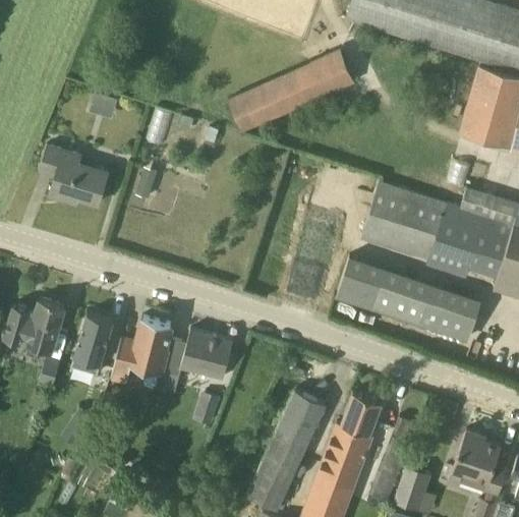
[(518,14),(471,0),(351,0),(345,20),(518,74),(518,14)]
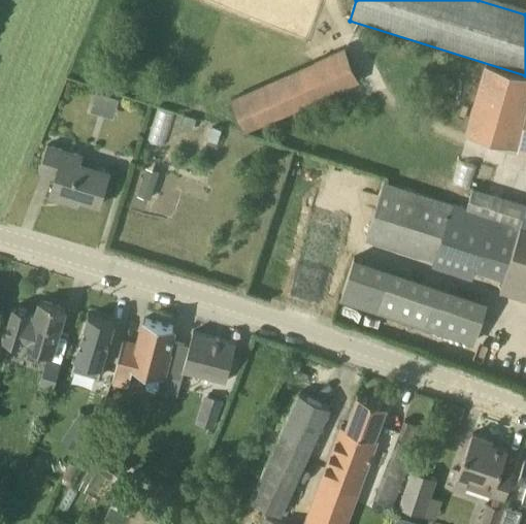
[(344,51),(230,101),(244,135),(259,129),(261,134),(284,125),(281,120),(289,117),(291,121),(303,116),(301,110),(360,86),(344,51)]
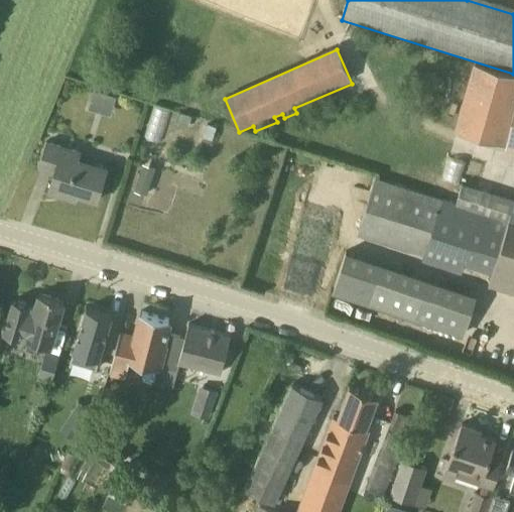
[(513,79),(473,68),(454,134),(504,149),(503,150),(513,152),(513,79)]
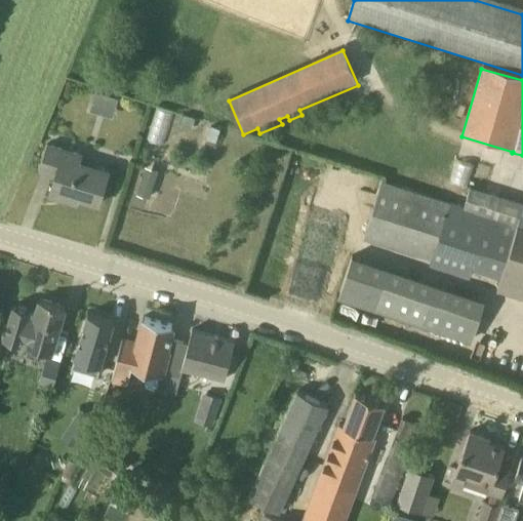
[(90,94),(85,113),(108,119),(113,101),(90,94)]
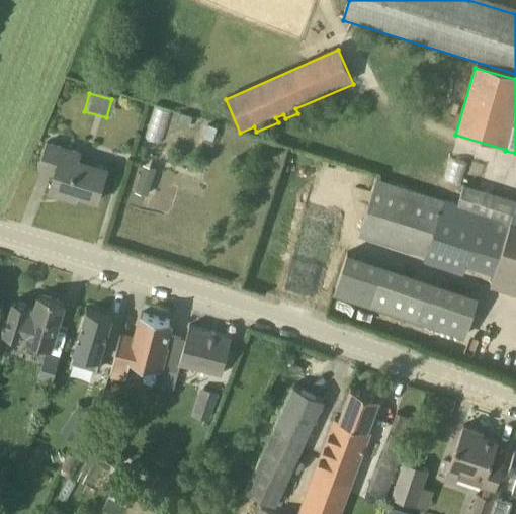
[(147,141),(159,144),(167,114),(155,111),(147,141)]
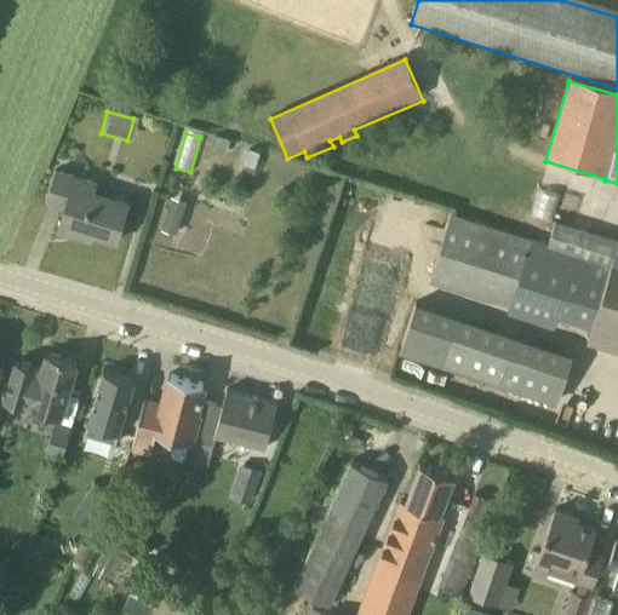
[(114,246),(126,203),(95,194),(97,185),(56,172),(44,206),(63,212),(56,235),(76,242),(79,235),(114,246)]
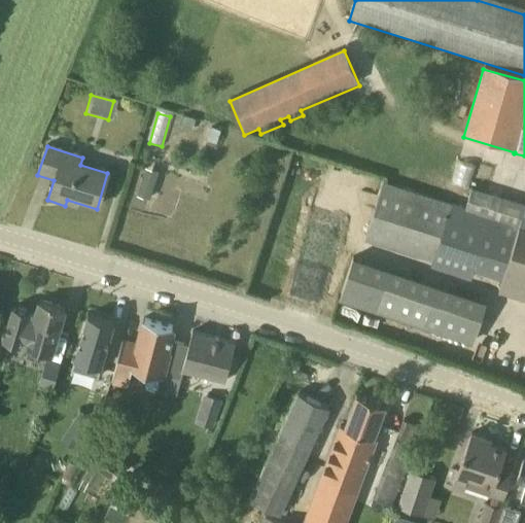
[(153,185),(140,181),(136,198),(148,201),(153,185)]
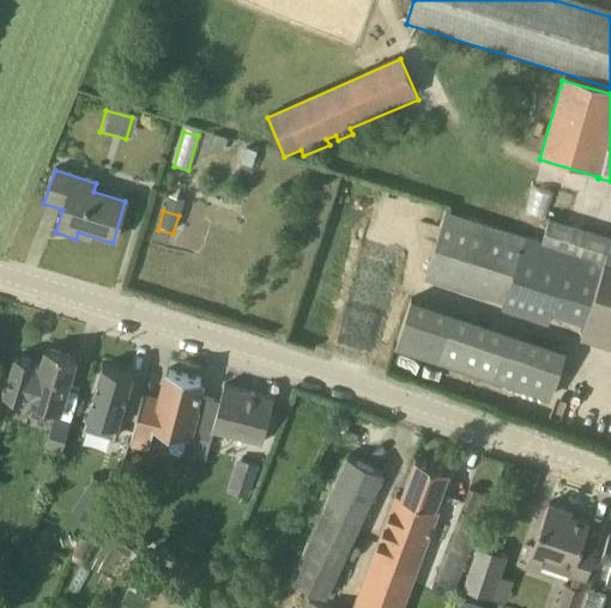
[(563,248),(540,242),(445,212),(423,281),(500,304),(497,315),(544,329),(548,316),(582,327),(578,342),(610,352),(610,267),(562,251),(563,248)]
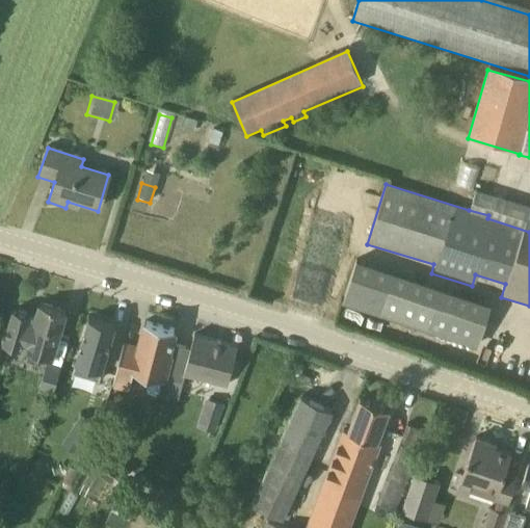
[(529,232),(529,209),(474,192),(469,210),(488,215),(487,218),(529,232)]
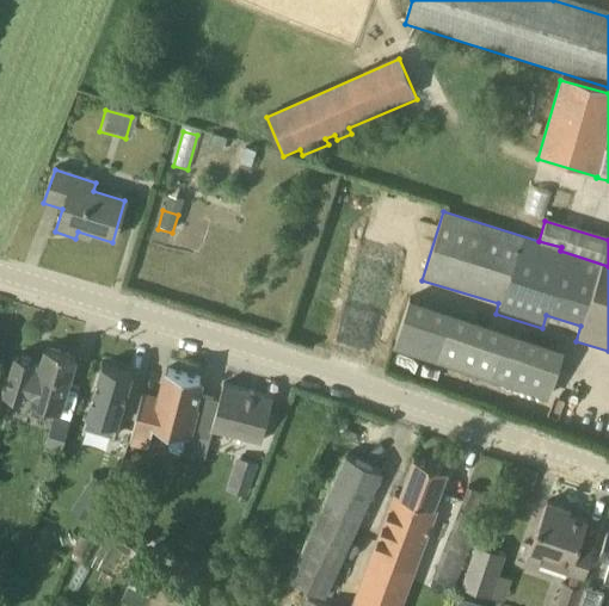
[(568,356),(414,304),(394,356),(546,404),(568,356)]
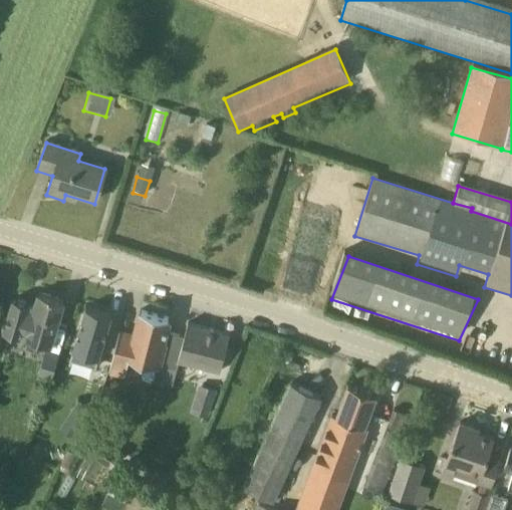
[(49,348),(56,322),(62,303),(37,296),(33,309),(27,308),(28,306),(12,301),(2,334),(18,339),(19,337),(24,339),(24,341),(49,348)]
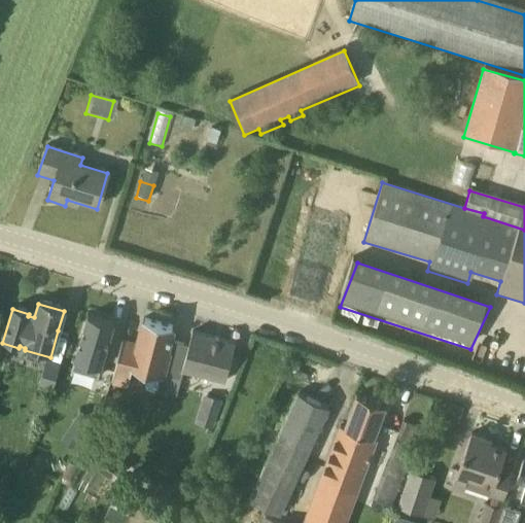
[(97,380),(112,325),(86,318),(74,360),(84,363),(81,376),(97,380)]
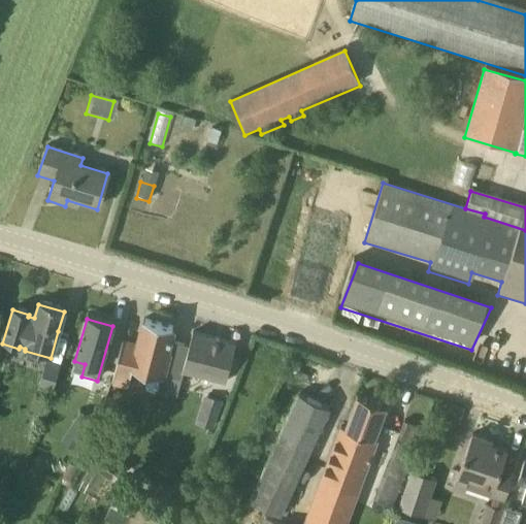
[(170,330),(142,322),(134,352),(120,348),(121,345),(122,345),(122,344),(121,344),(109,384),(126,389),(130,371),(162,380),(161,382),(163,382),(164,378),(165,368),(169,355),(164,354),(170,330)]
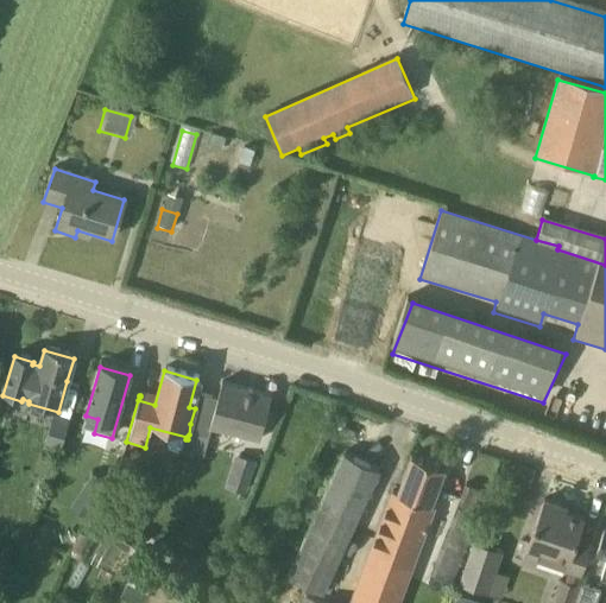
[(195,397),(200,380),(196,380),(189,407),(195,408),(190,424),(189,435),(208,439),(210,432),(258,444),(270,399),(220,386),(216,401),(195,397)]
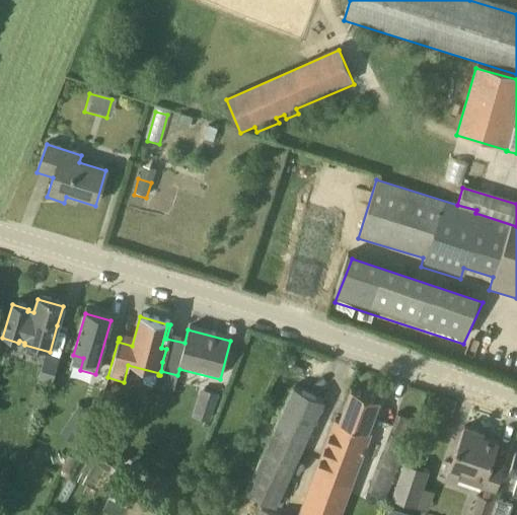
[(51,385),(59,360),(45,356),(37,380),(51,385)]
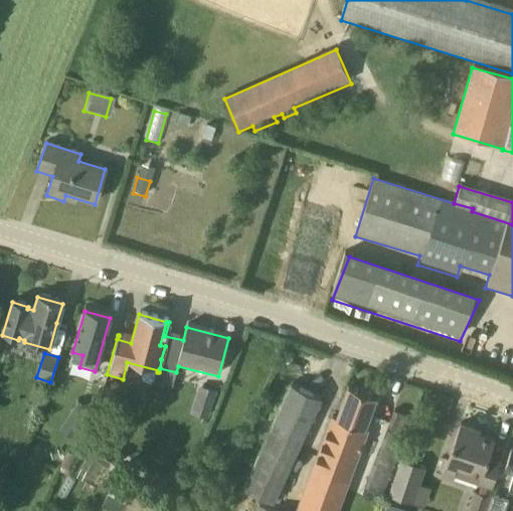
[(271,506),(320,399),(291,386),(242,492),(271,506)]
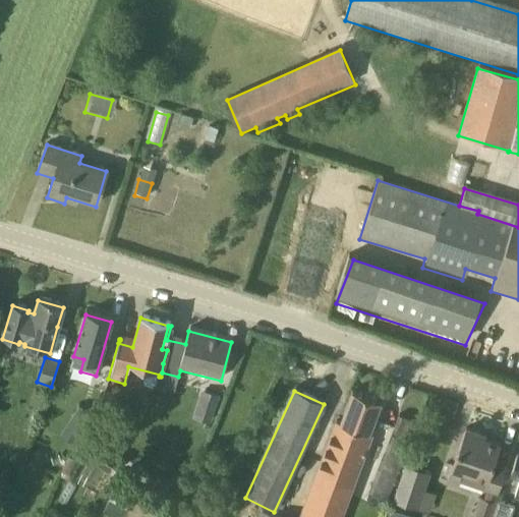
[(202,393),(191,420),(210,426),(220,400),(202,393)]
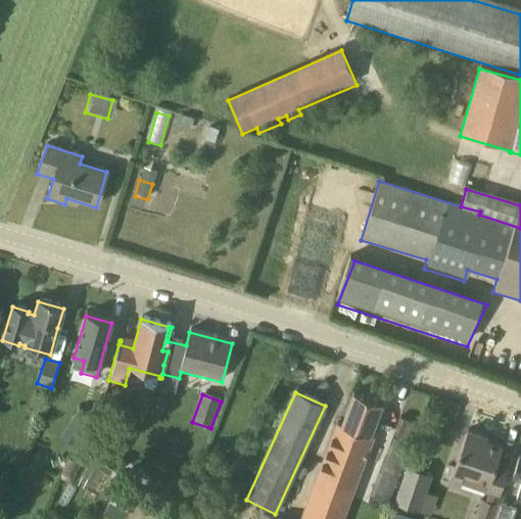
[(352,394),(346,414),(341,426),(334,423),(298,518),(270,518),(261,515),(258,518),(338,518),(381,405),(352,394)]
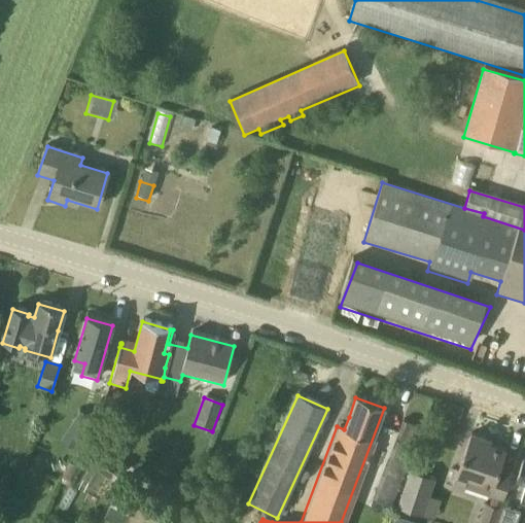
[(393,441),(413,449),(420,429),(400,422),(393,441)]
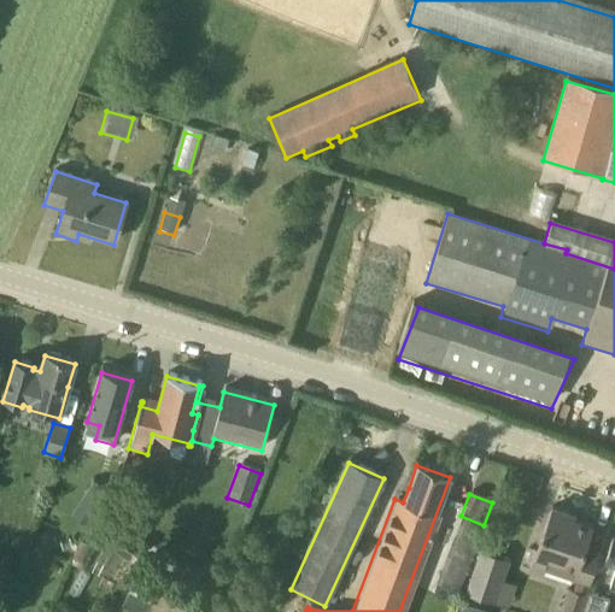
[(574,518),(566,516),(550,510),(531,566),(587,586),(598,557),(584,552),(591,529),(572,523),(574,518)]
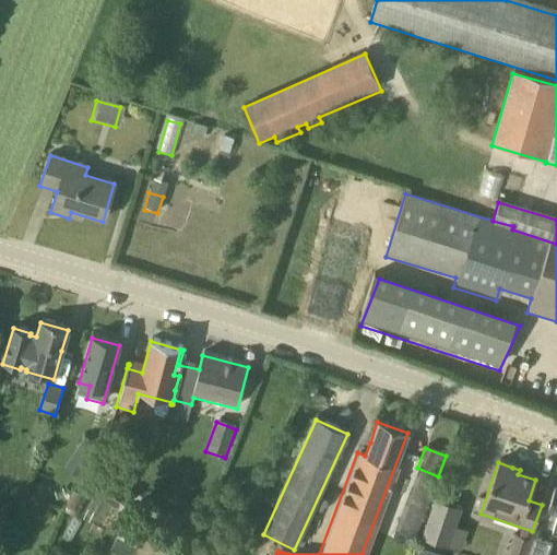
[(82,486),(116,510),(128,494),(94,470),(82,486)]
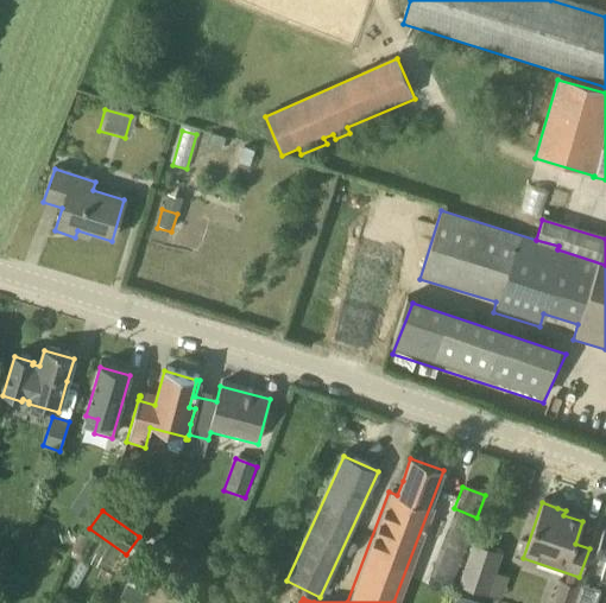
[(605,581),(605,524),(588,575),(605,581)]
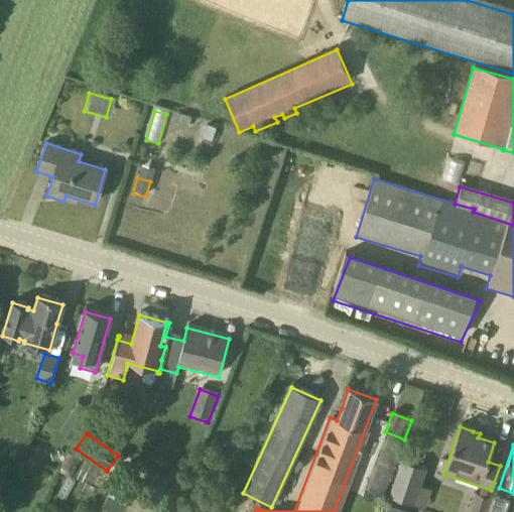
[(57,473),(86,485),(95,466),(66,454),(57,473)]
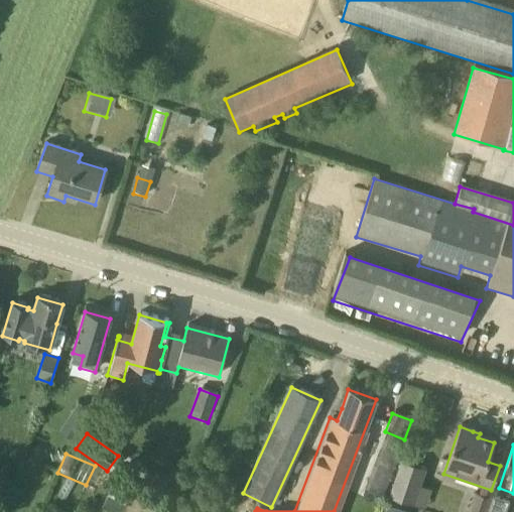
[(388,498),(413,507),(419,488),(425,470),(400,462),(388,498)]
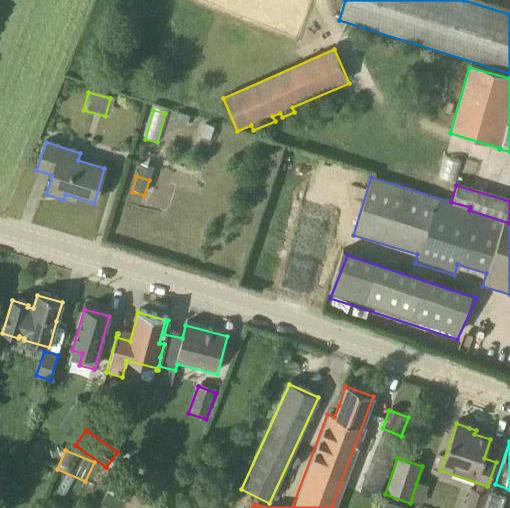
[(369,463),(365,475),(383,482),(387,470),(369,463)]
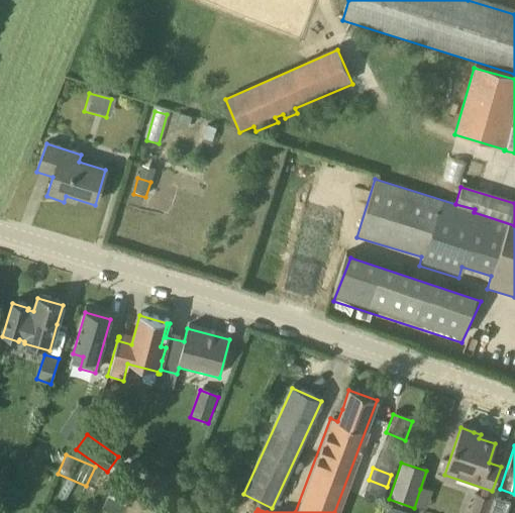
[(488,512),(492,501),(474,496),(468,512),(488,512)]
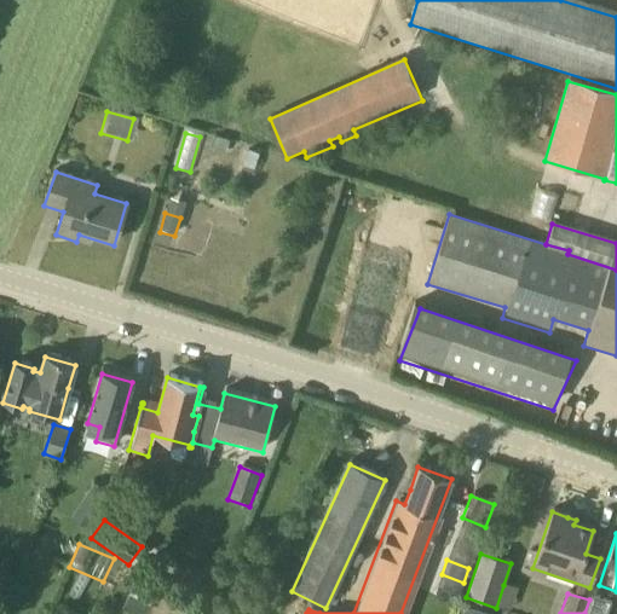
[(589,600),(584,613),(605,613),(607,607),(589,600)]
